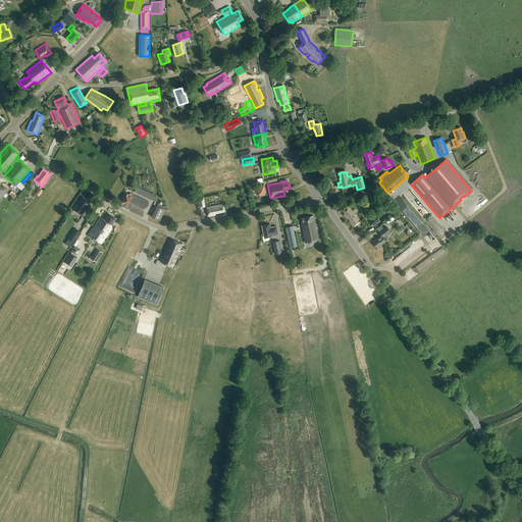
[(24,187),(21,184),(22,183),(20,181),(19,183),(16,186),(21,191),(24,187)]
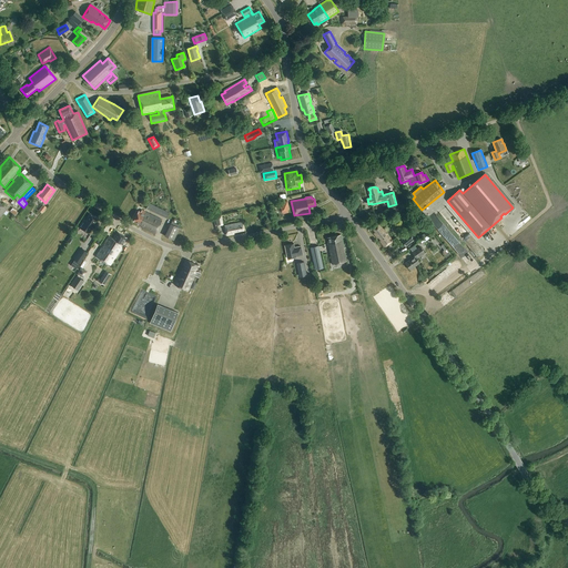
[(287,201),(272,204),(274,213),(290,210),(287,201)]
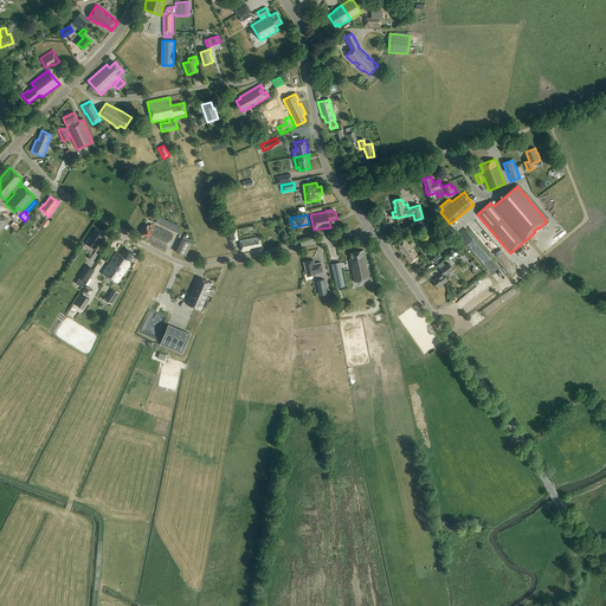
[(156,223),(178,233),(180,227),(159,217),(156,223)]
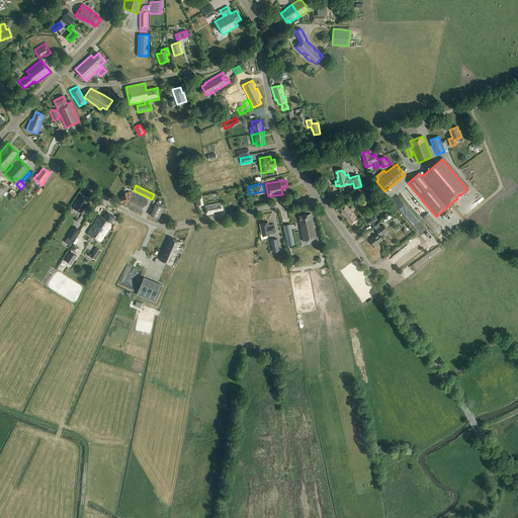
[(130,191),(128,193),(126,192),(121,202),(125,204),(125,205),(127,206),(127,207),(142,213),(148,200),(130,191)]
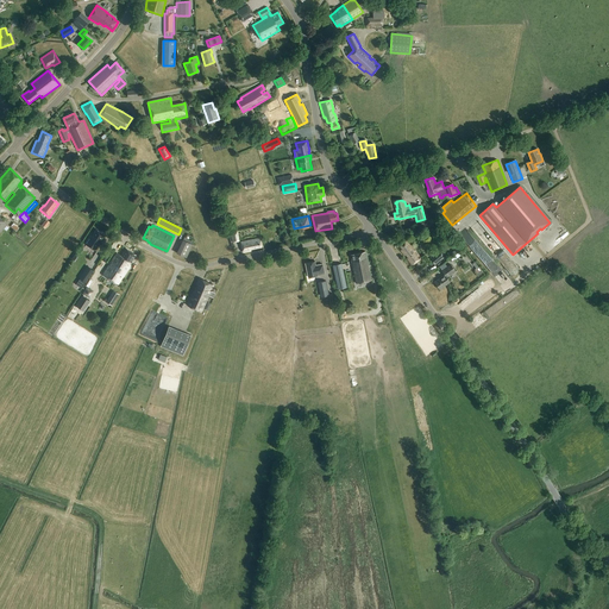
[(101,233),(96,230),(93,236),(92,234),(86,244),(95,251),(100,244),(99,244),(105,234),(104,234),(104,233),(102,232),(101,233)]
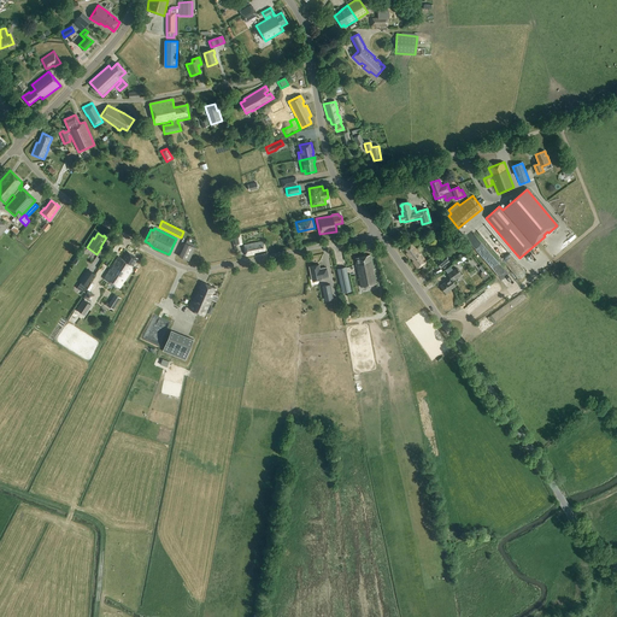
[(192,260),(198,246),(187,241),(181,256),(192,260)]
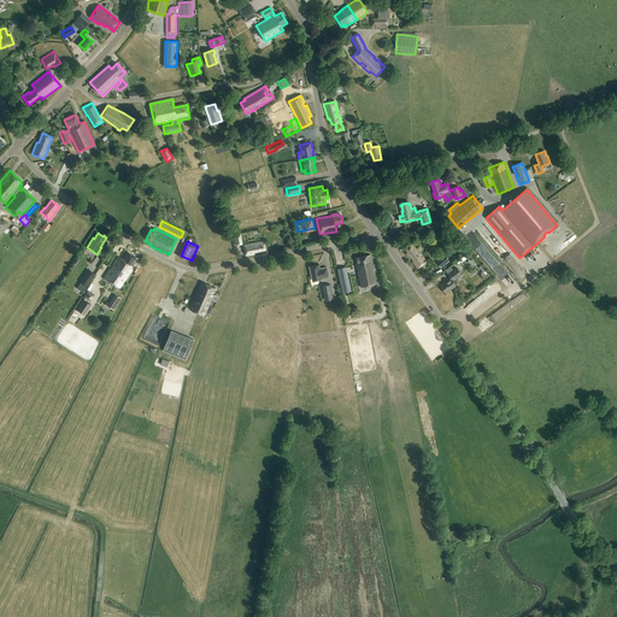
[(263,241),(244,246),(246,256),(254,254),(254,253),(265,251),(263,241)]
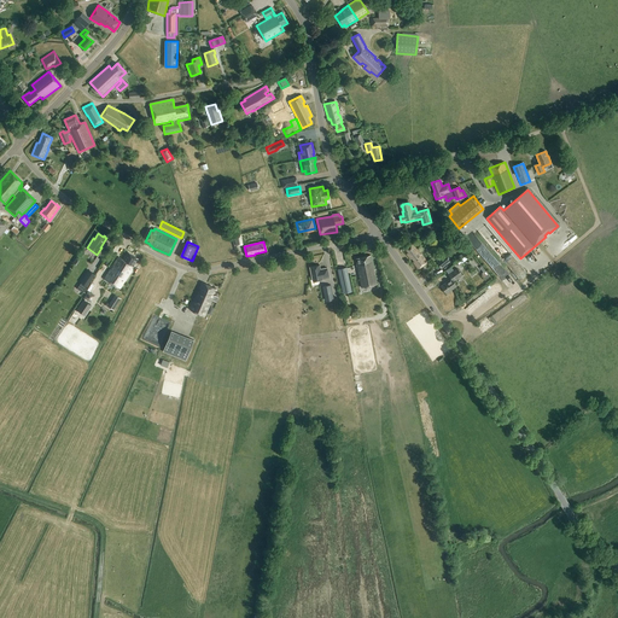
[(413,244),(406,250),(408,254),(407,255),(410,260),(412,258),(414,262),(413,262),(418,269),(427,263),(413,244)]
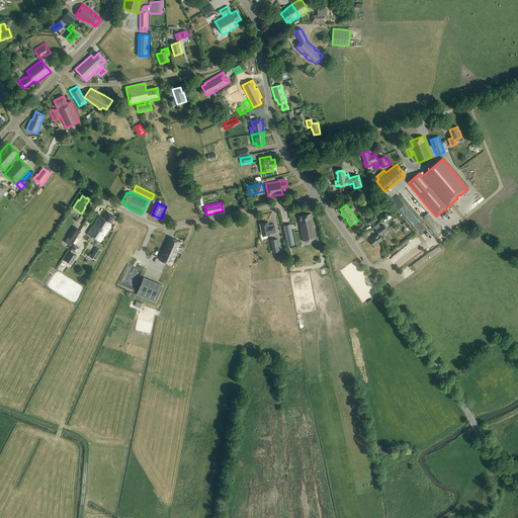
[(115,218),(107,211),(103,218),(99,216),(95,223),(96,224),(94,227),(93,226),(87,234),(100,242),(113,223),(112,223),(115,218)]
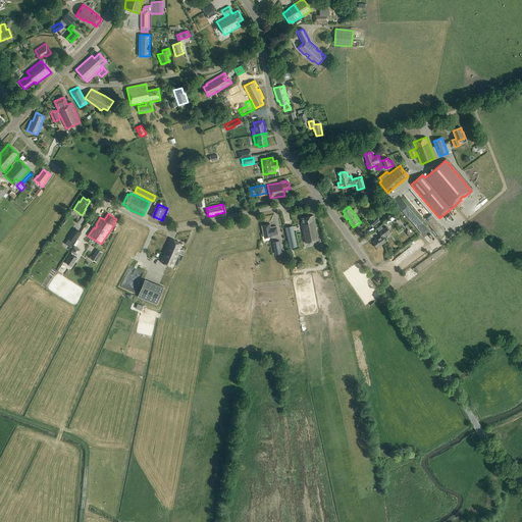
[(398,214),(386,222),(387,224),(400,216),(398,214)]
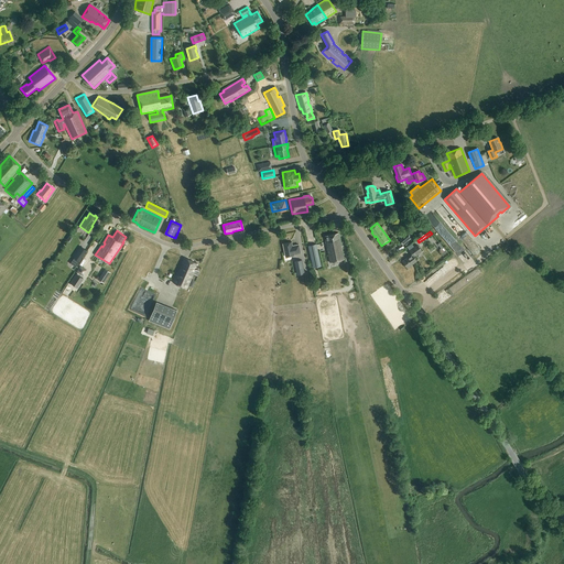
[(338,234),(325,236),(326,242),(325,242),(329,262),(344,260),(338,234)]
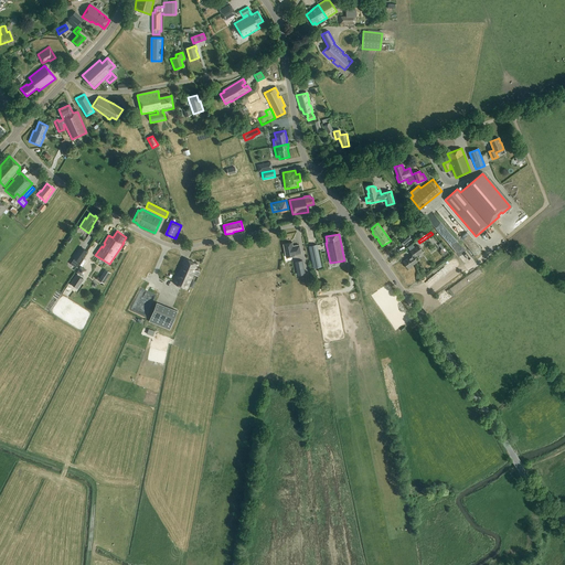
[(406,234),(400,240),(404,245),(412,238),(406,234)]
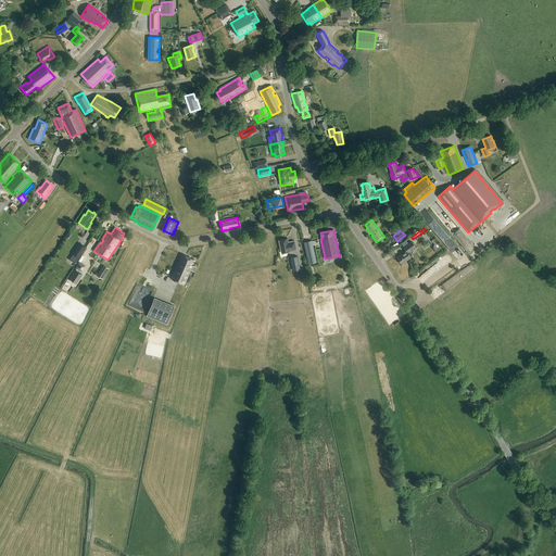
[(288,239),(279,241),(281,253),(297,250),(294,241),(288,242),(288,239)]
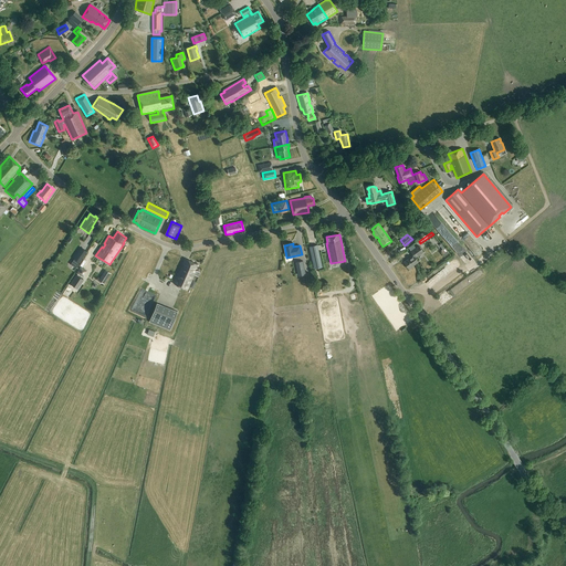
[(439,245),(442,250),(441,251),(444,257),(449,253),(441,243),(439,245)]
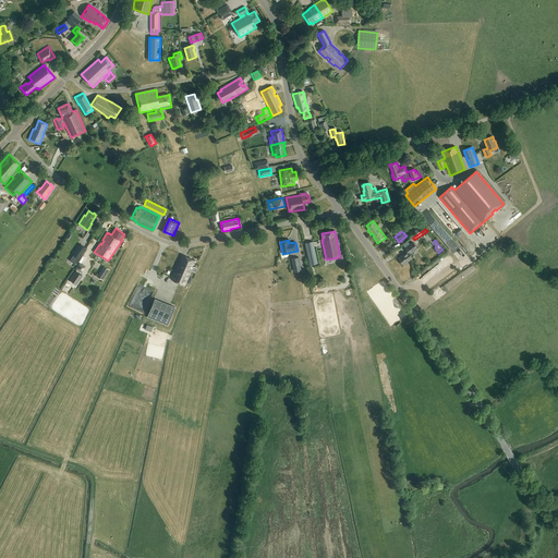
[(313,242),(305,243),(310,265),(316,264),(313,249),(314,249),(313,242)]
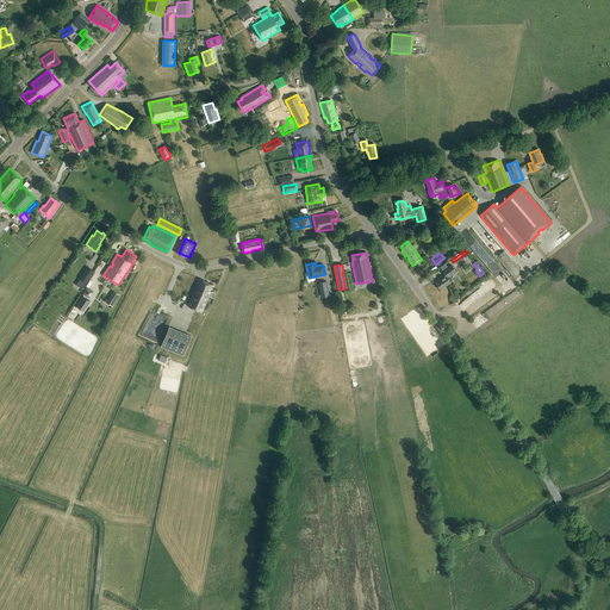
[(452,266),(442,272),(446,275),(435,282),(441,290),(450,282),(447,278),(456,272),(452,266)]
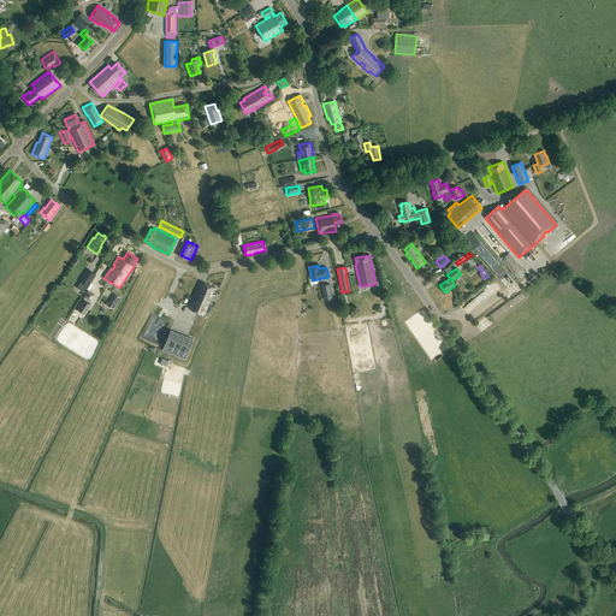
[(89,270),(77,288),(83,292),(95,274),(89,270)]
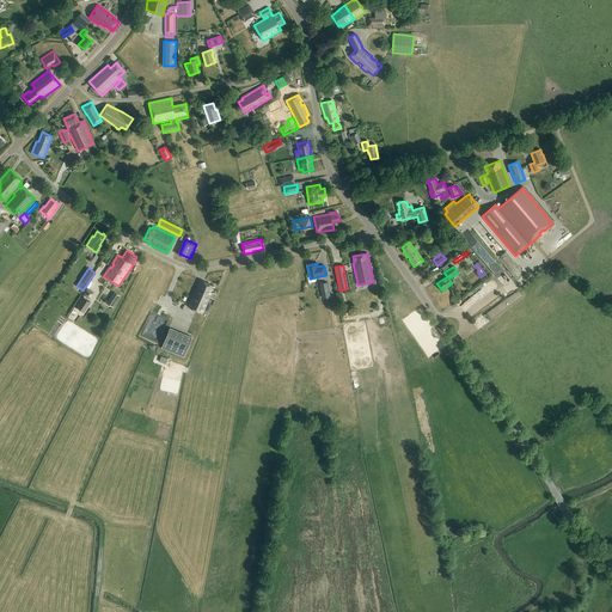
[(200,280),(188,306),(202,313),(209,299),(210,298),(212,293),(210,293),(214,286),(200,280)]
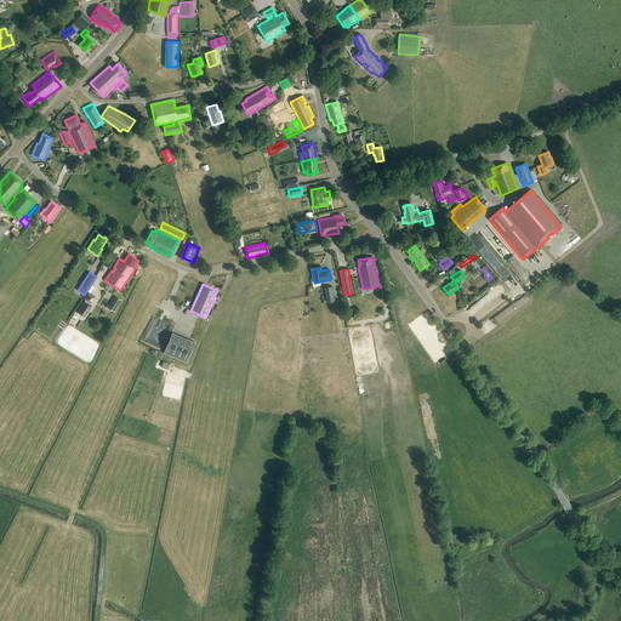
[(332,286),(325,288),(328,303),(335,301),(332,286)]
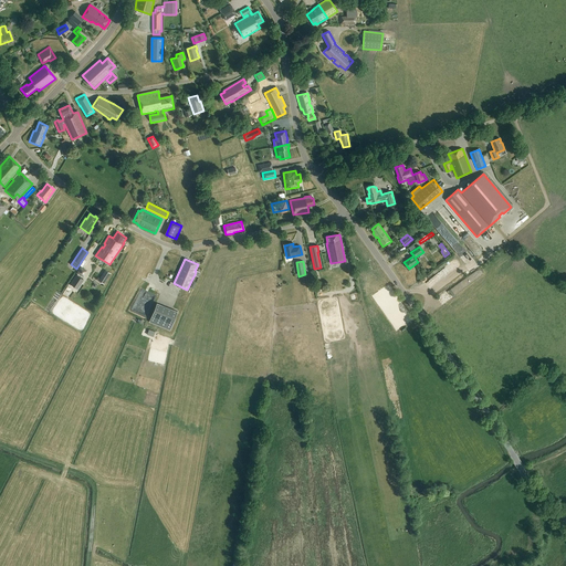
[(85,276),(88,270),(83,265),(79,272),(85,276)]
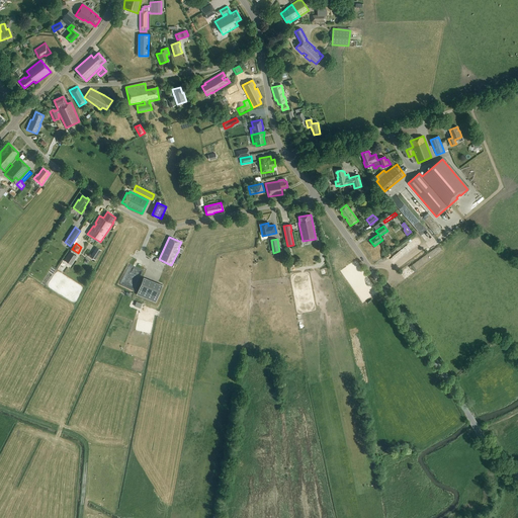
[(101,251),(96,247),(90,257),(95,260),(101,251)]
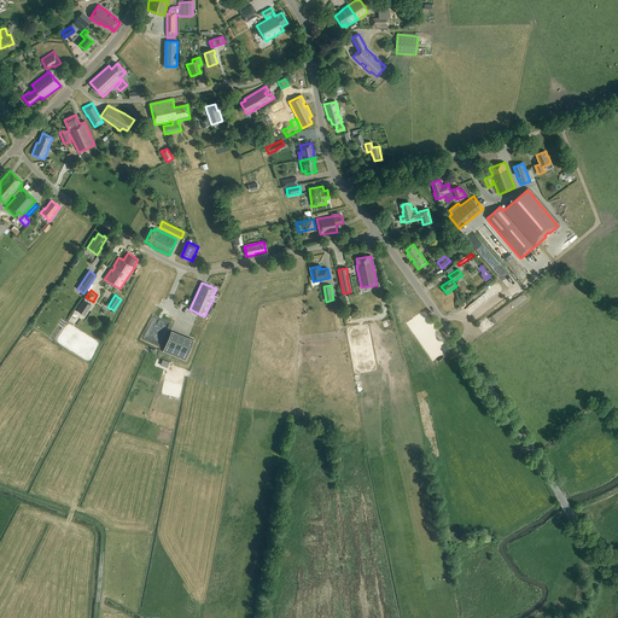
[(77,310),(85,315),(91,305),(83,301),(77,310)]
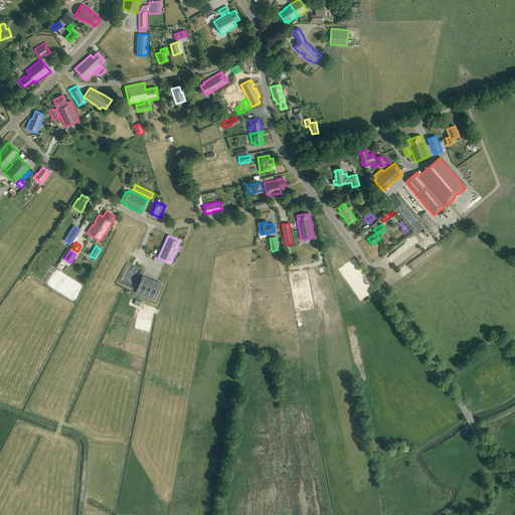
[(161,284),(143,277),(136,293),(155,300),(161,284)]
